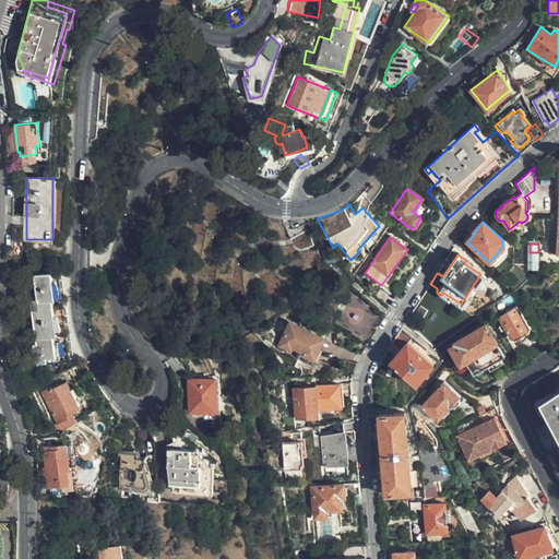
[(71,363),(63,307),(52,307),(51,299),(62,298),(60,273),(33,276),(35,300),(31,300),(36,344),(32,344),(34,364),(46,363),(45,357),(55,357),(56,365),(71,363)]
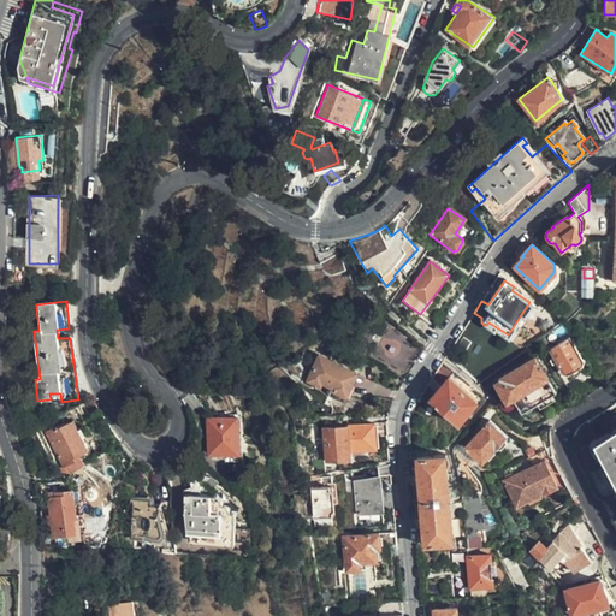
[(587,362),(581,353),(578,355),(569,338),(548,350),(562,374),(567,377),(579,368),(582,371),(584,371),(585,371),(586,369),(587,368),(587,366),(587,362)]
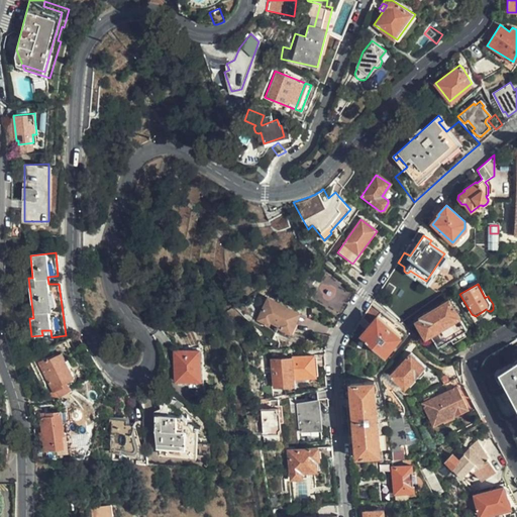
[(288,334),(297,314),(268,300),(256,323),(272,330),(273,327),(288,334)]
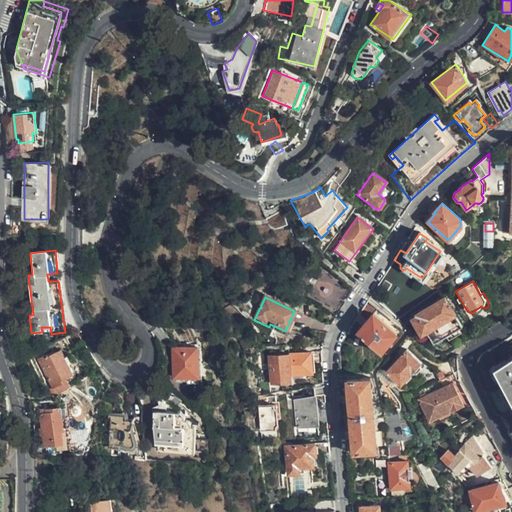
[(427,333),(456,316),(445,299),(416,315),(417,316),(411,319),(417,330),(423,326),(427,333)]
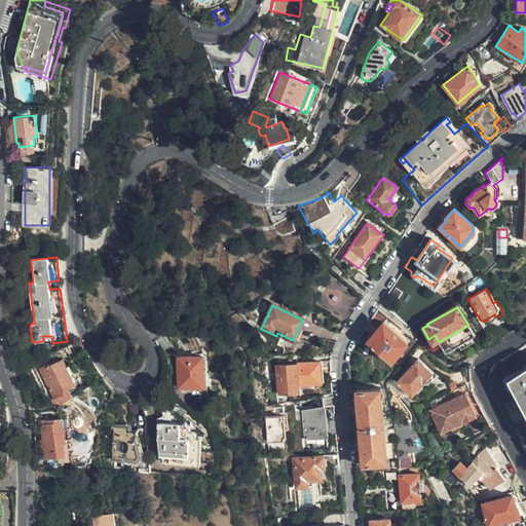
[(385,324),(368,344),(389,363),(407,343),(385,324)]
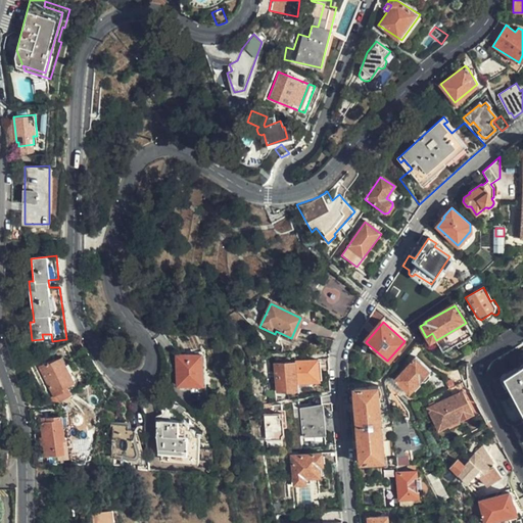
[(472,333),(466,323),(436,340),(442,350),(472,333)]
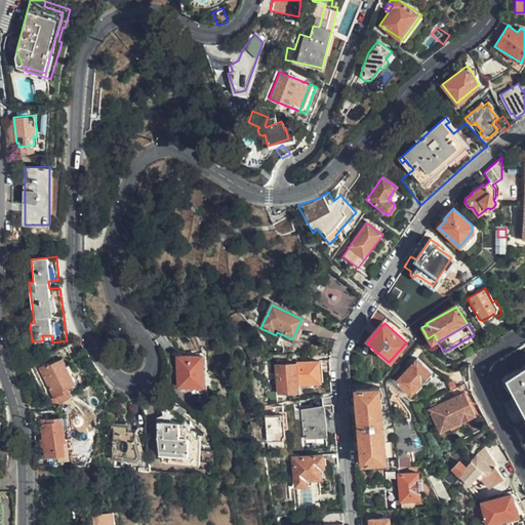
[(82,347),(78,340),(67,346),(71,353),(82,347)]
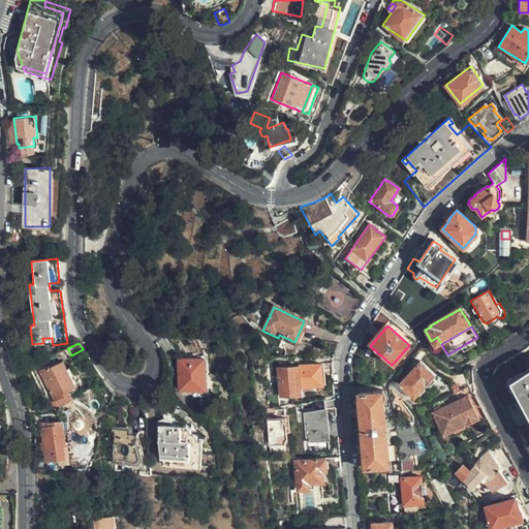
[(204,390),(201,359),(181,360),(176,360),(176,367),(177,392),(204,390)]
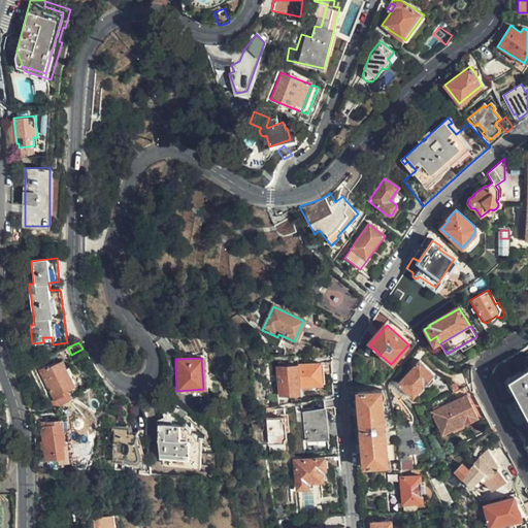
[(72,384),(62,362),(55,366),(52,360),(45,363),(47,367),(39,372),(55,402),(65,397),(63,394),(70,390),(71,390),(72,389),(72,388),(72,386),(72,385),(72,384)]
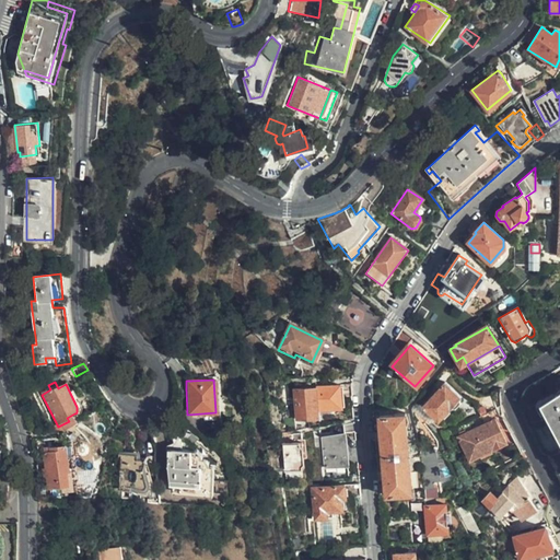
[(341,398),(352,397),(351,385),(351,384),(340,386),(317,388),(319,412),(333,411),(333,409),(342,408),(341,398)]
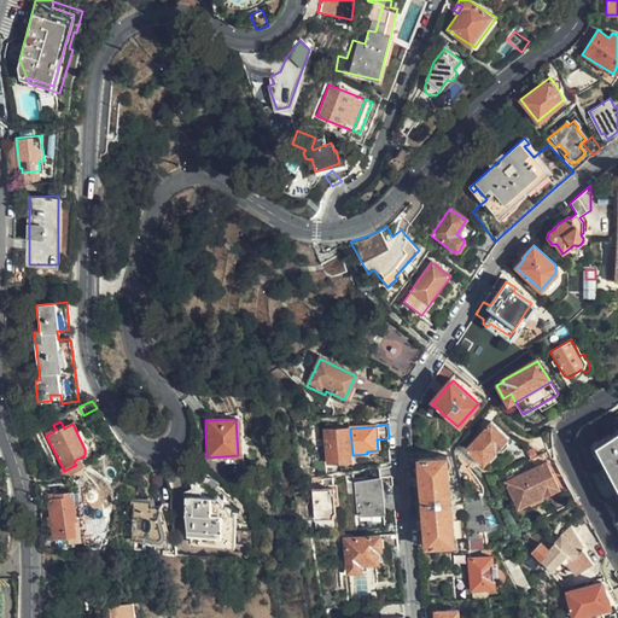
[(484,466),(508,438),(491,424),(467,450),(484,466)]
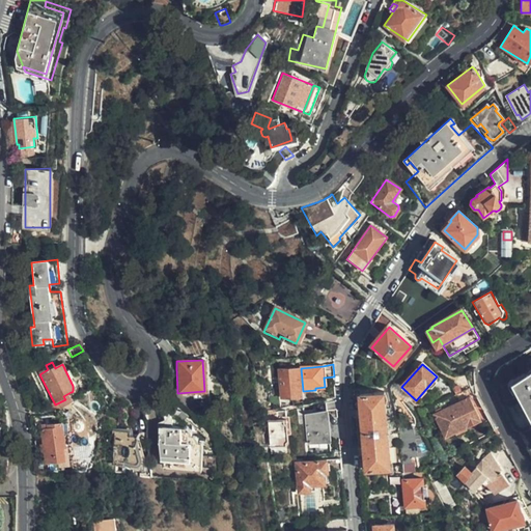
[(303,396),(303,391),(301,368),(280,369),(282,398),(303,396)]
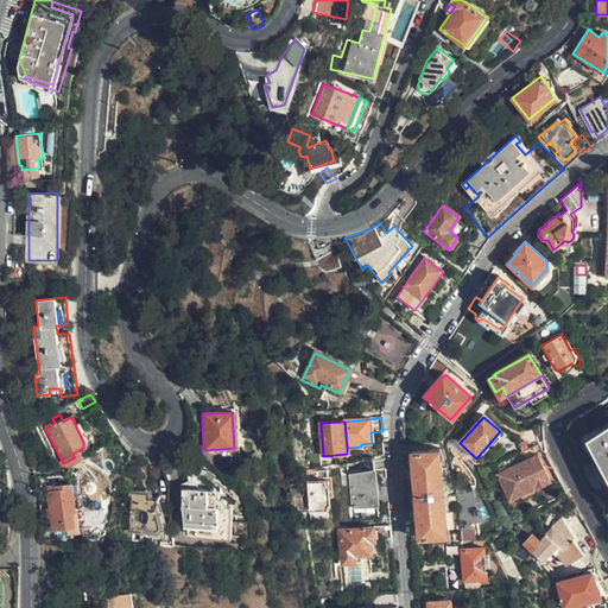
[(530,448),(543,442),(544,425),(543,426),(527,435),(525,436),(530,448)]
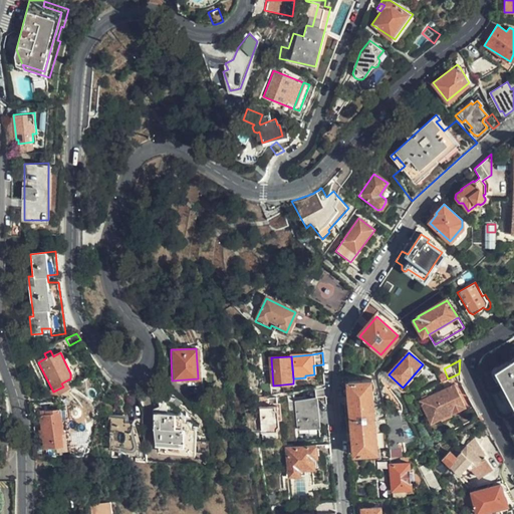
[(513,402),(513,359),(497,370),(513,402)]
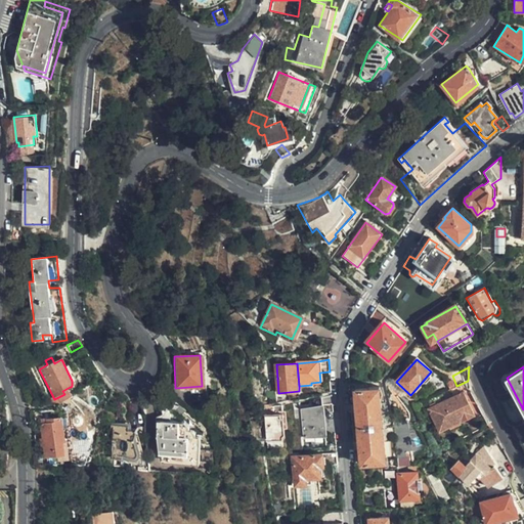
[(356,390),(359,427),(383,425),(380,388),(356,390)]
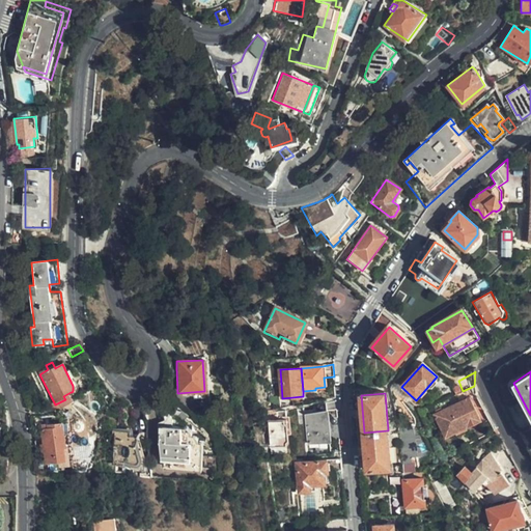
[(473,395),(483,419),(487,418),(478,393),(473,395)]
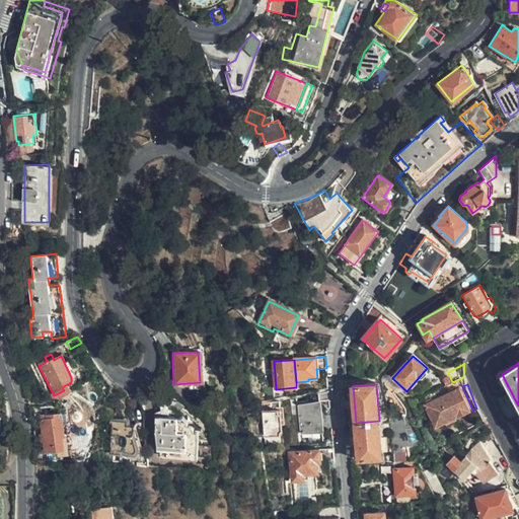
[(470,411),(458,388),(425,405),(436,428),(470,411)]
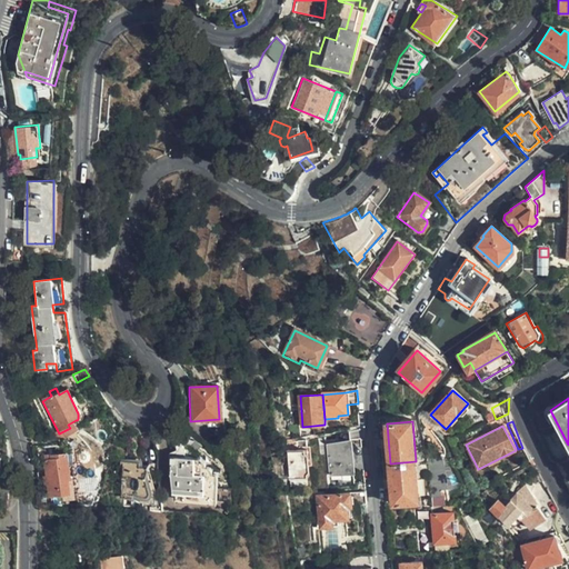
[(329,489),(352,487),(349,433),(339,436),(339,441),(327,442),(329,489)]
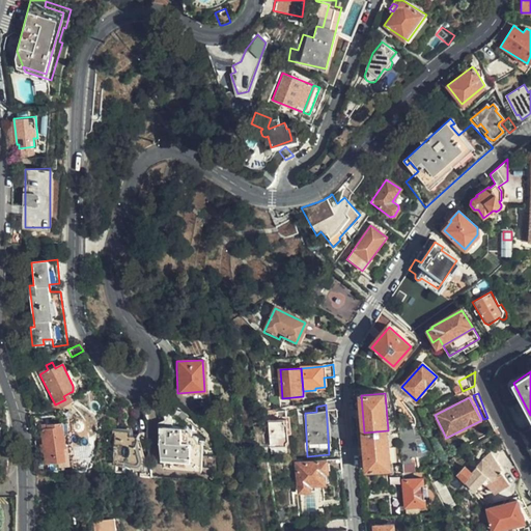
[(63,416),(56,417),(61,460),(68,459),(63,416)]
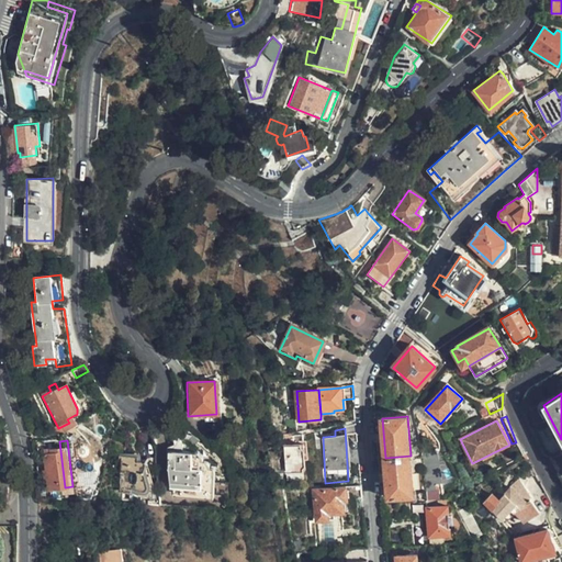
[(65,487),(59,441),(45,444),(45,450),(44,450),(51,491),(65,487)]
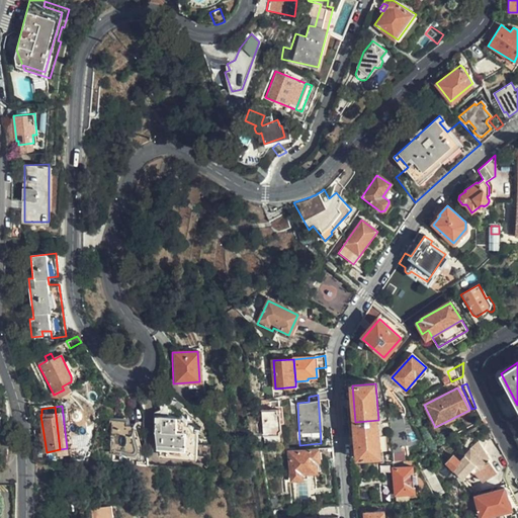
[(279,435),(277,410),(259,412),(260,437),(279,435)]
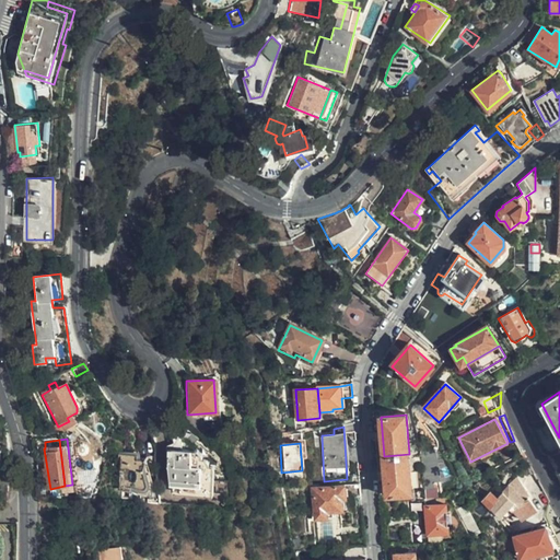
[(203,478),(202,462),(202,459),(202,458),(201,457),(199,456),(198,456),(194,456),(194,453),(194,451),(194,450),(193,448),(190,448),(189,448),(167,448),(168,497),(203,496),(203,478)]
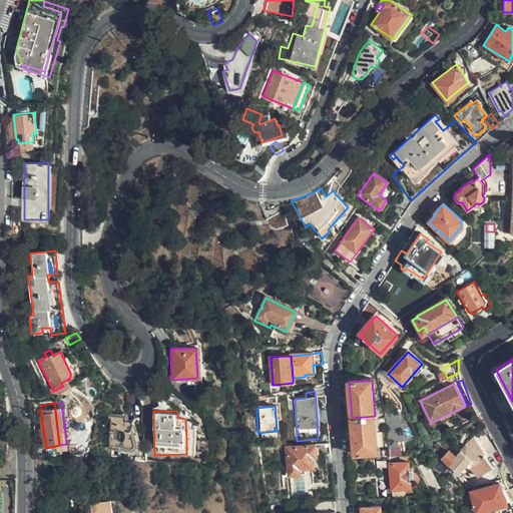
[(132,444),(133,422),(120,421),(120,416),(109,416),(108,451),(132,452),(133,451),(133,450),(133,449),(133,448),(133,447),(133,446),(133,445),(132,444)]
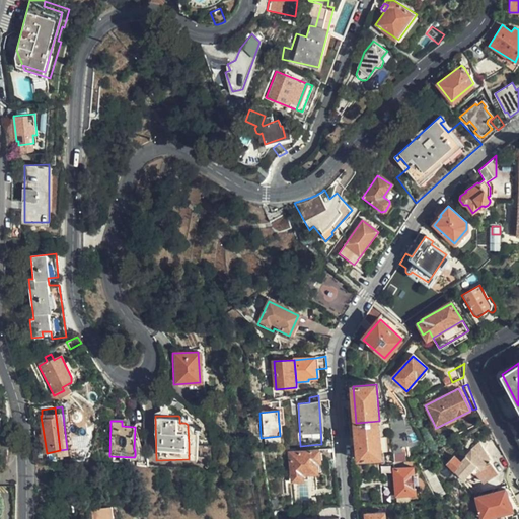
[(379,421),(356,423),(360,459),(382,457),(379,421)]
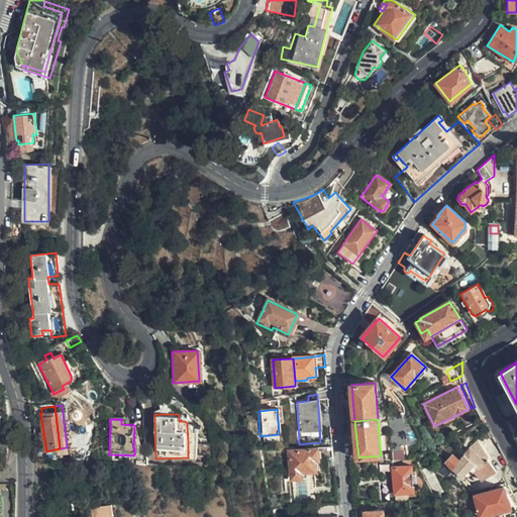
[(495,473),(487,459),(489,457),(478,440),(453,470),(462,478),(471,470),(478,481),(495,473)]
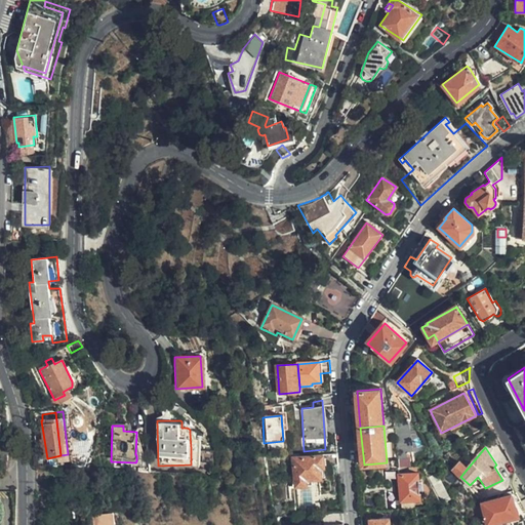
[(308,485),(312,485),(312,482),(323,481),(322,479),(326,478),(325,467),(338,466),(337,454),(293,457),(295,488),(309,487),(308,485)]
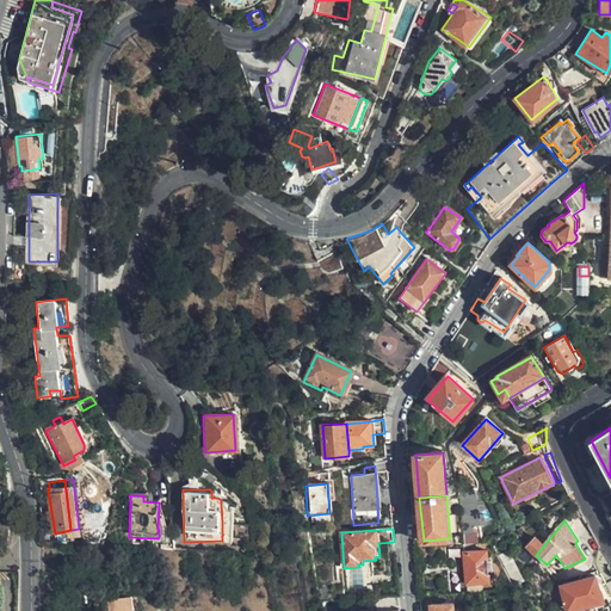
[(489,581),(487,551),(464,554),(467,584),(489,581)]
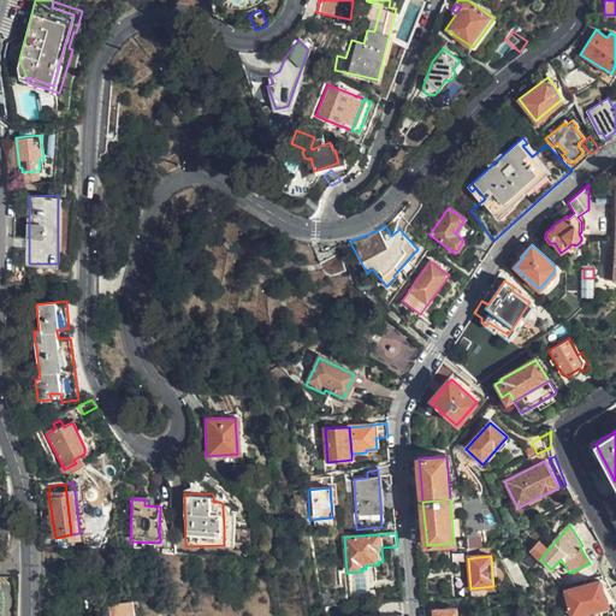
[(609,605),(600,581),(566,591),(572,615),(609,605)]
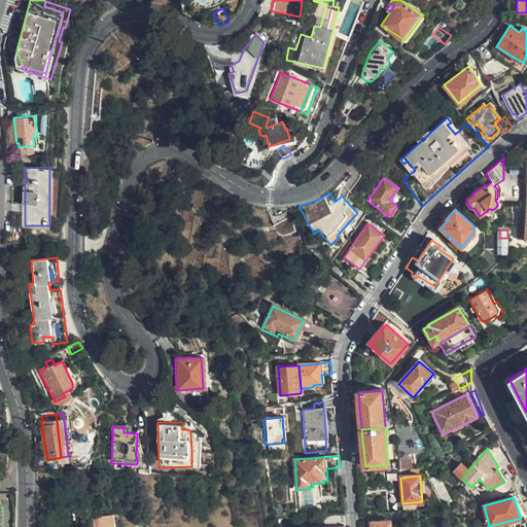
[(113,526),(113,523),(117,523),(115,514),(94,517),(96,526),(113,526)]
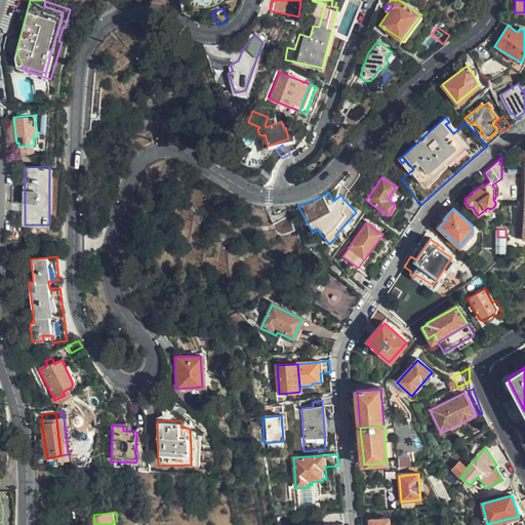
[(299,524),(299,516),(284,517),(284,524),(299,524)]
